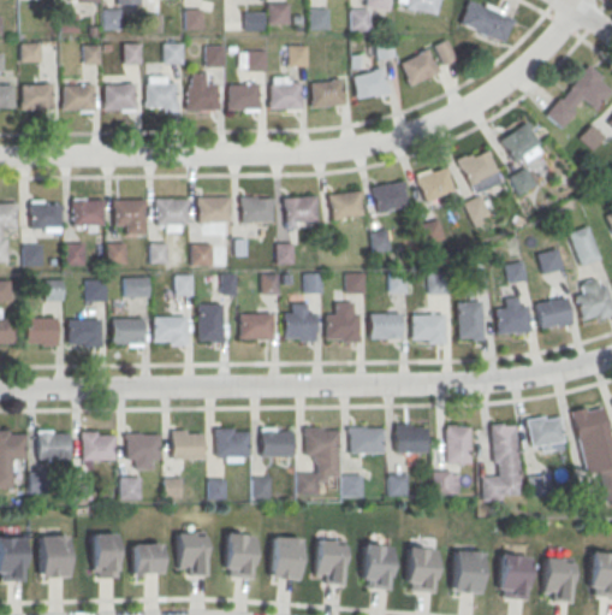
[(392,10),(392,0),(361,0),(360,7),(392,10)]
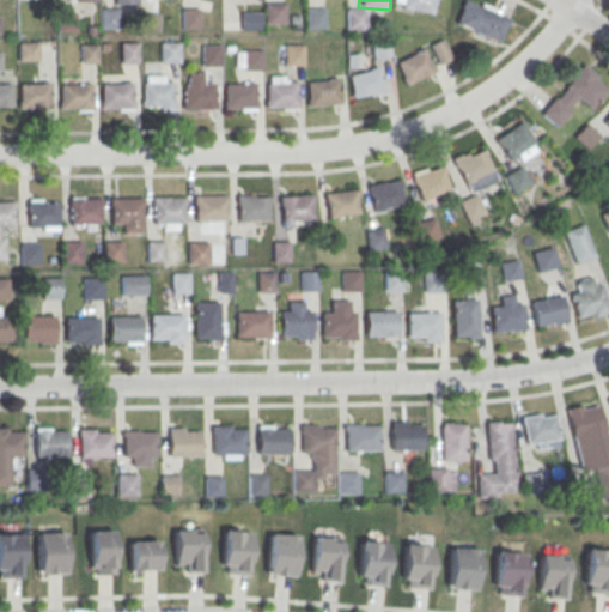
[(437,16),(439,0),(397,0),(396,6),(437,16)]
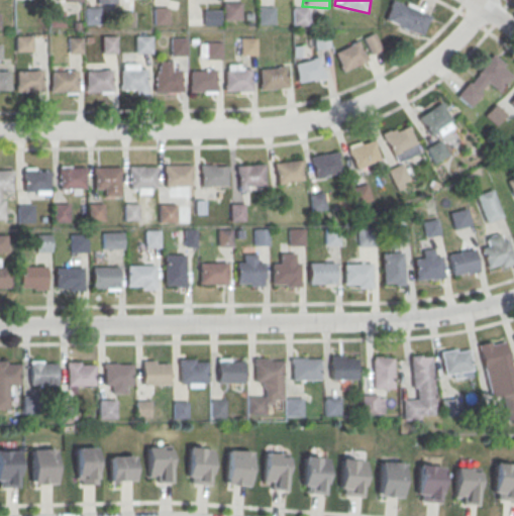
[(396,1),(388,20),(424,36),(432,16),(396,1)]
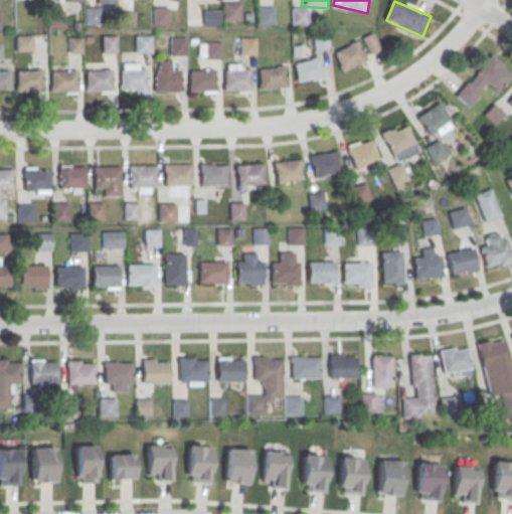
[(224,3),(242,2),(243,20),(225,20),(224,3)]
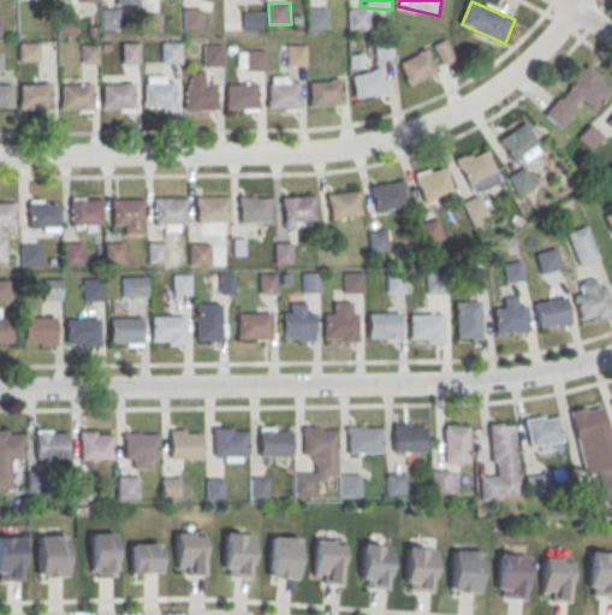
[(185,9),(203,9),(205,29),(185,29),(185,9)]
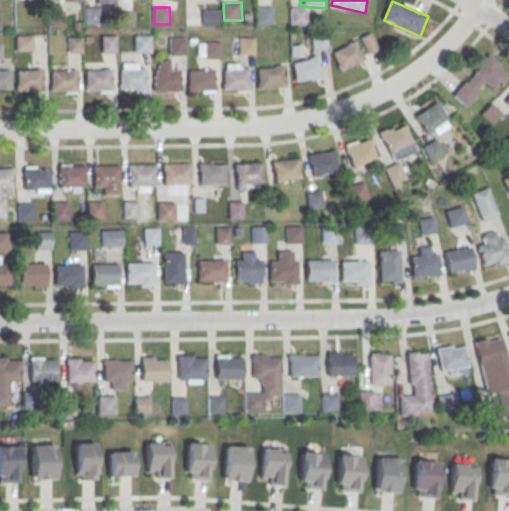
[(258,7),(273,7),(273,24),(258,24),(258,7)]
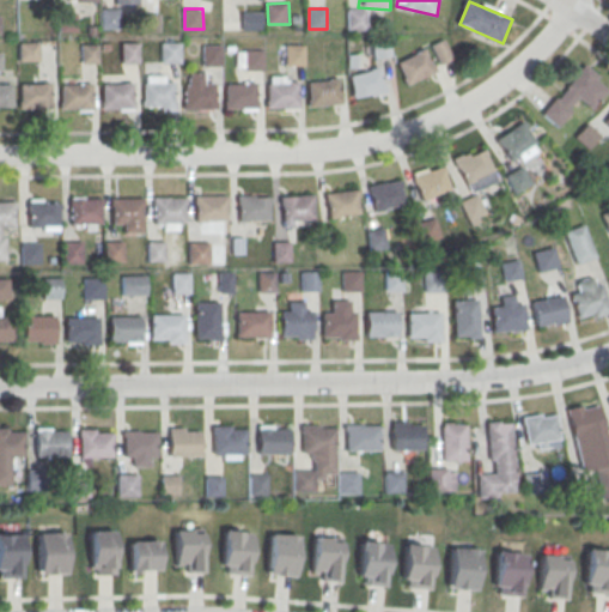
[(102,10),(121,10),(121,30),(103,30),(102,10)]
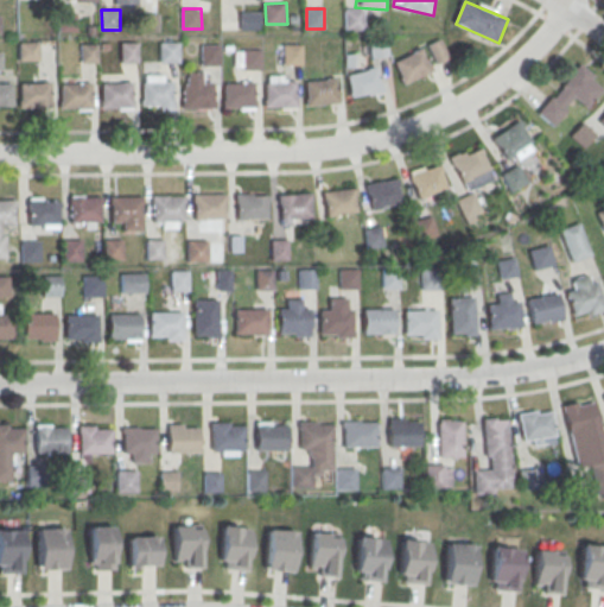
[(347,10),(364,10),(366,30),(347,30),(347,10)]
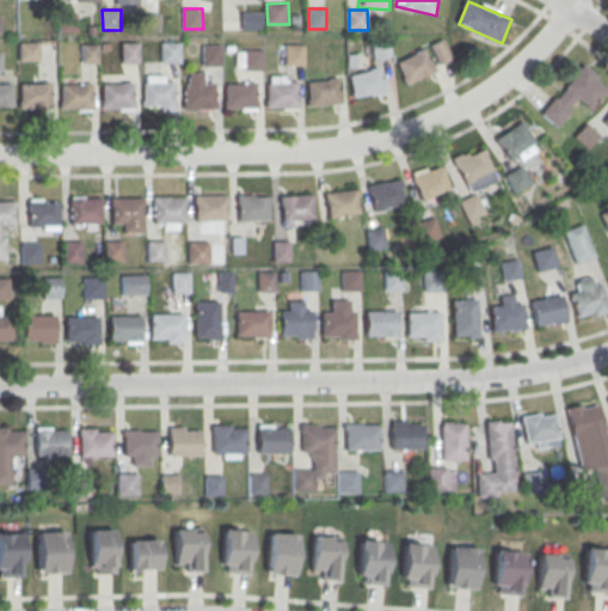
[(244,12),(263,12),(263,30),(244,30),(244,12)]
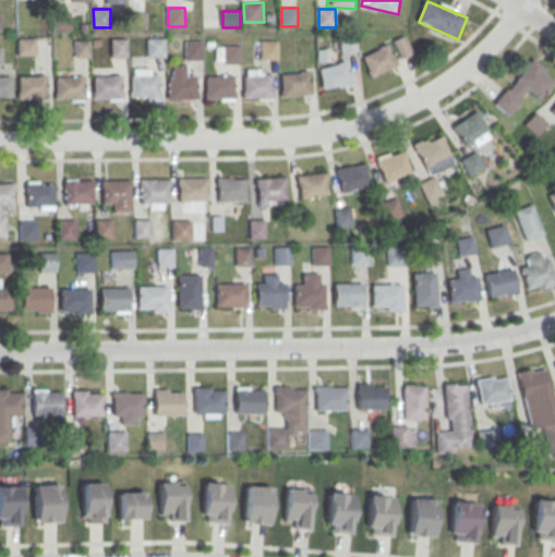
[(130,13),(146,12),(147,31),(130,32),(130,13)]
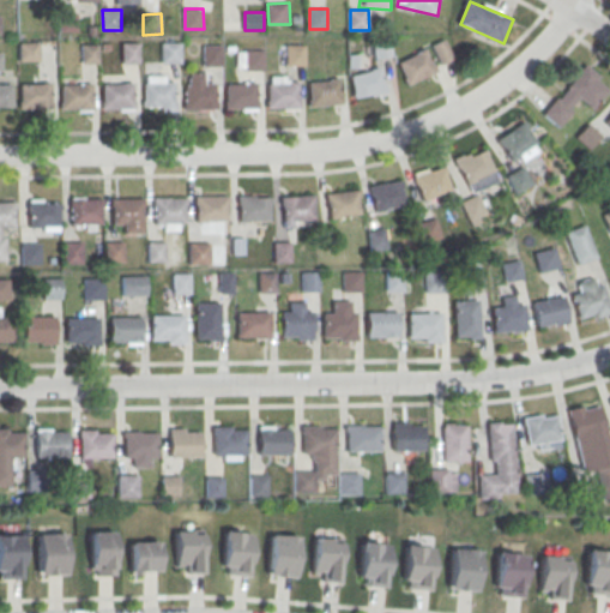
[(454,60),(446,41),(434,46),(444,65),(454,60)]
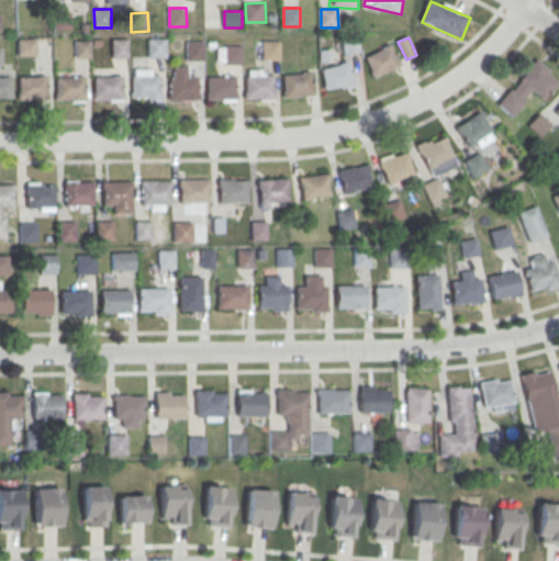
[(19,40),(37,38),(38,56),(19,57),(19,40)]
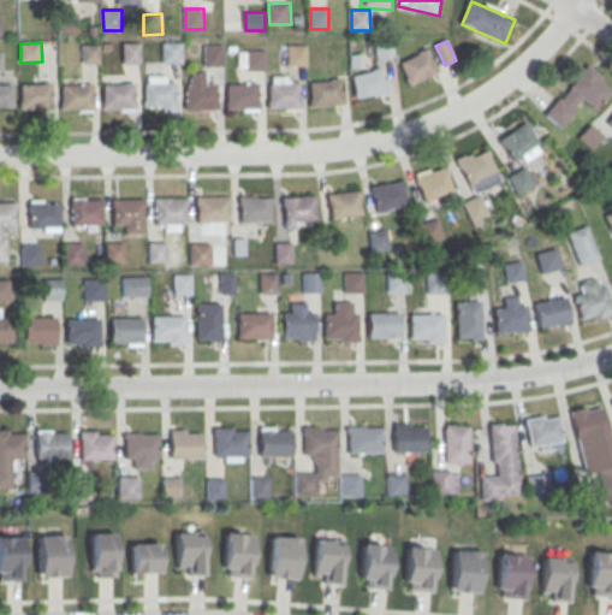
[(83,45),(101,43),(102,64),(83,65),(83,45)]
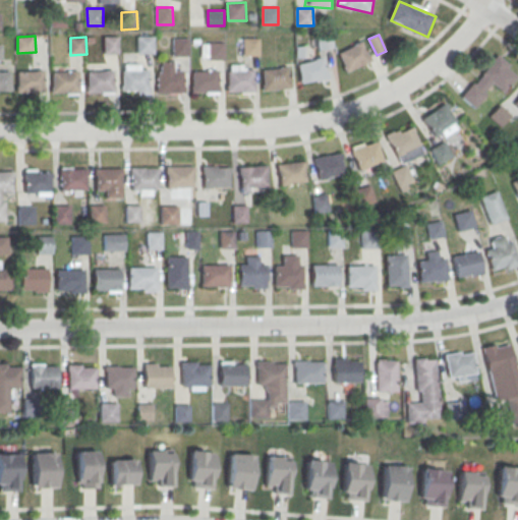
[(104,37),(120,37),(120,54),(105,54),(104,37)]
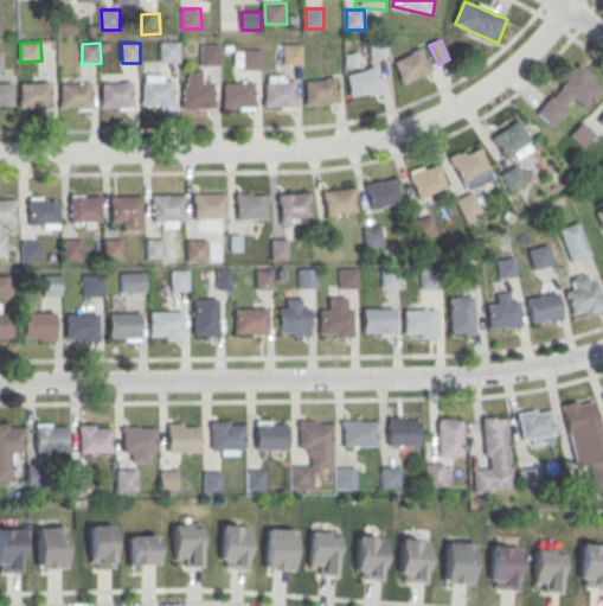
[(161,43),(180,43),(180,63),(162,63),(161,43)]
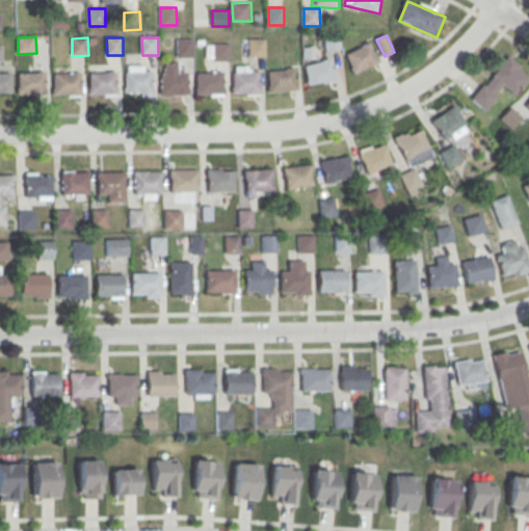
[(177,40),(193,40),(193,57),(178,57),(177,40)]
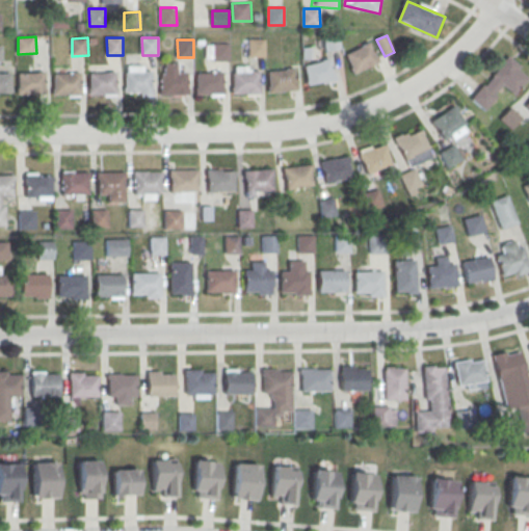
[(249,40),(265,40),(266,57),(249,57),(249,40)]
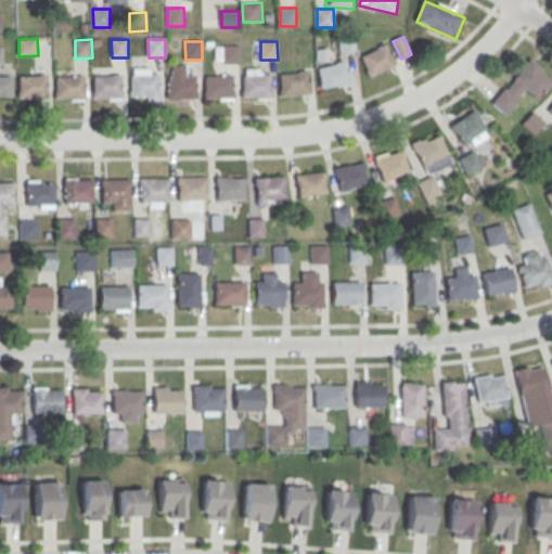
[(223,46),(241,46),(241,64),(225,64),(223,46)]
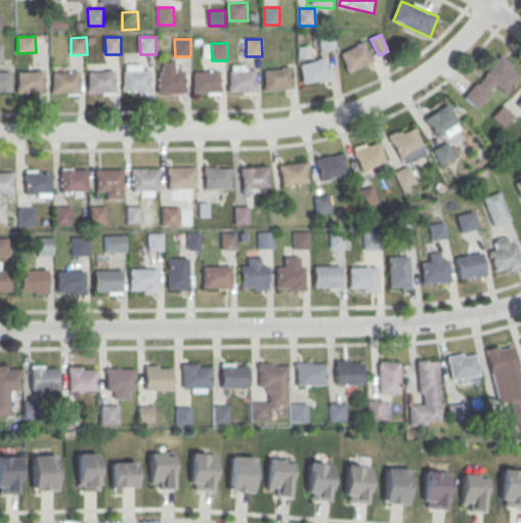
[(342,54),(365,43),(375,61),(351,74),(342,54)]
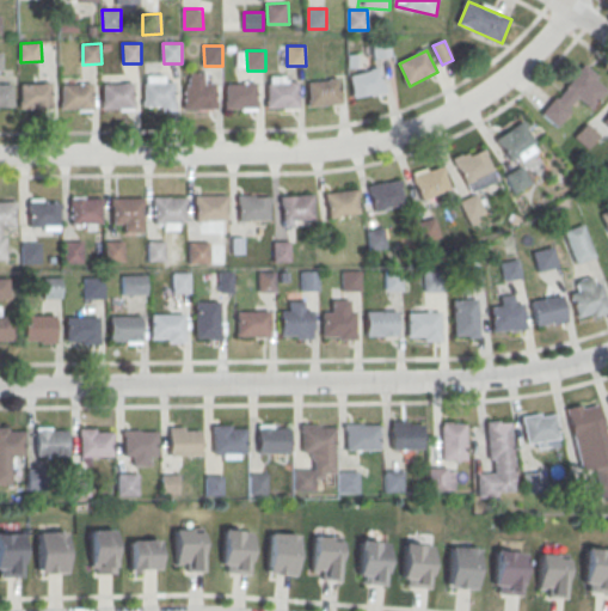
[(0,53),(0,109),(13,109),(13,85),(0,85),(0,72),(5,72),(4,53),(0,53)]
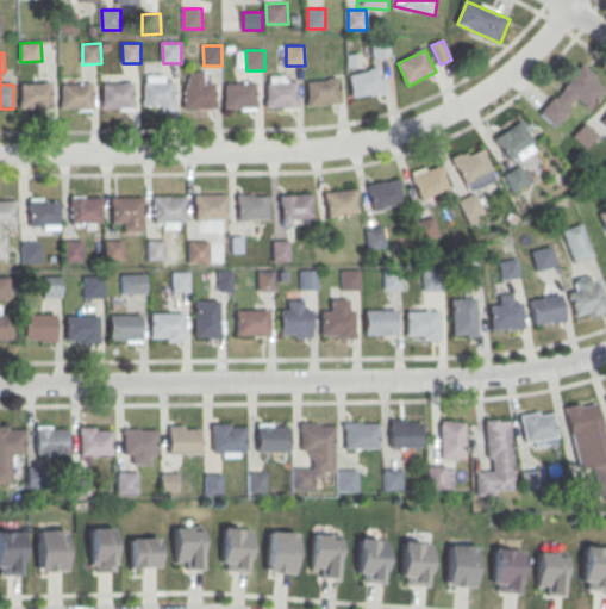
[(585,64),(579,70),(580,72),(566,87),(568,89),(558,100),(556,99),(543,113),(558,126),(572,112),(568,110),(579,98),(592,109),(605,93),(605,88),(595,80),(599,76),(585,64)]
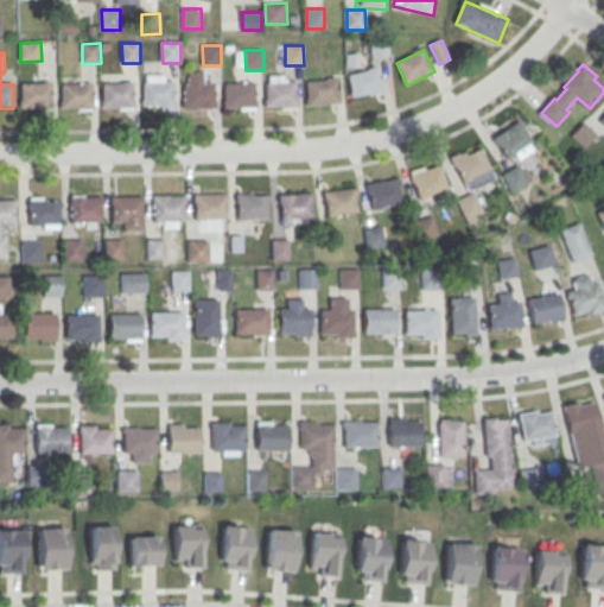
[(387,90),(379,65),(348,75),(355,100),(387,90)]
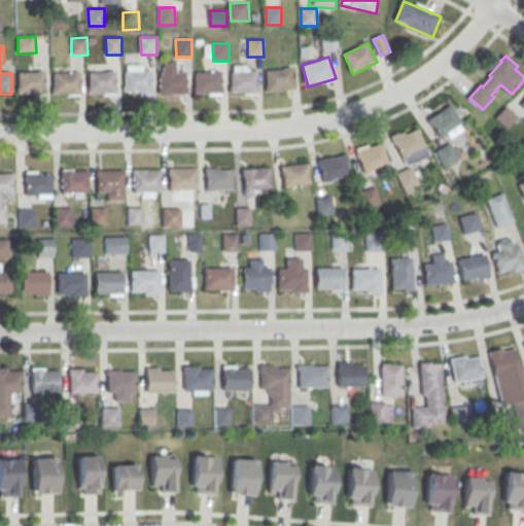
[(267,72),(293,69),(295,91),(269,93),(267,72)]
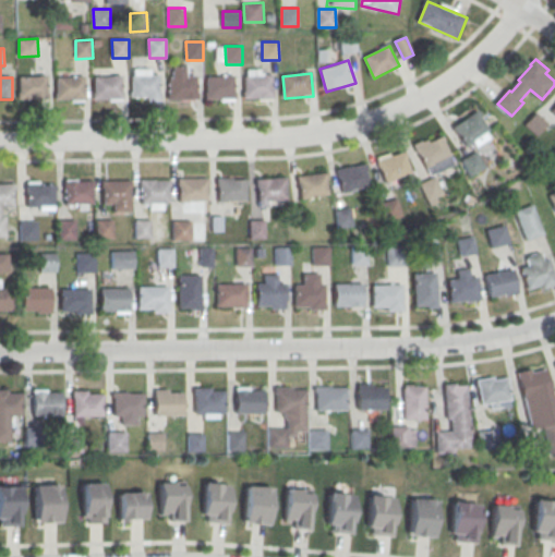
[(20,77),(21,99),(48,98),(47,76),(20,77)]
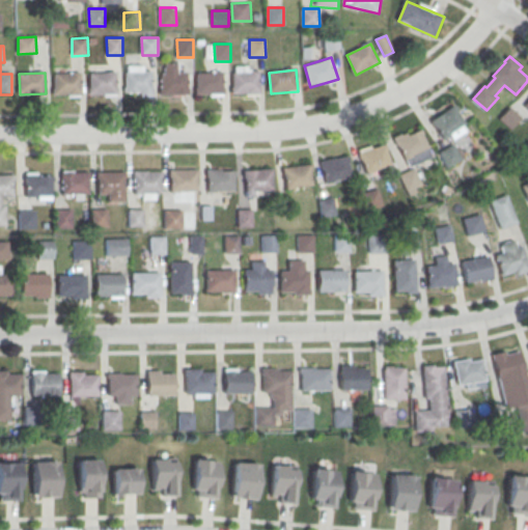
[(90,73),(90,93),(116,93),(116,73),(90,73)]
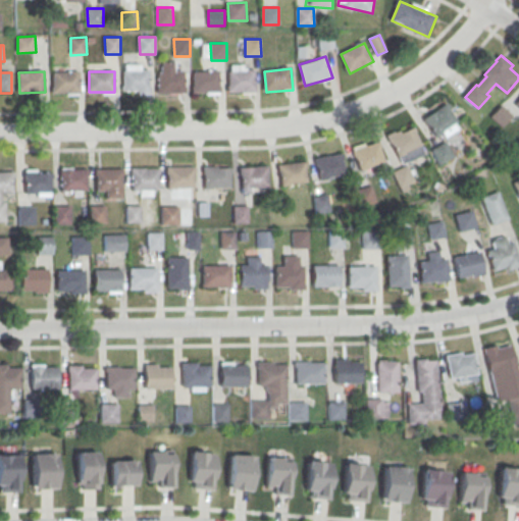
[(123,71),(124,92),(150,92),(150,71),(123,71)]
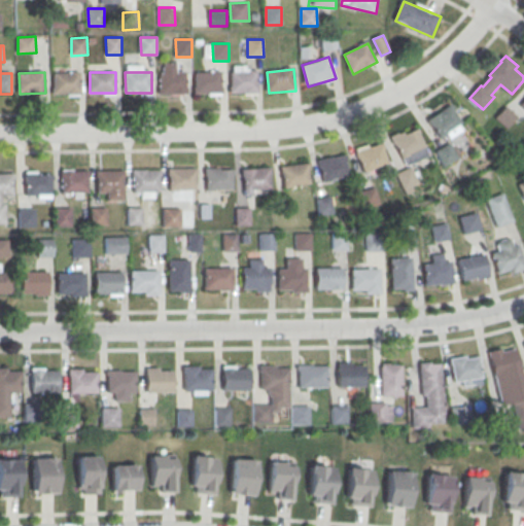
[(160,73),(160,94),(186,93),(185,72),(160,73)]
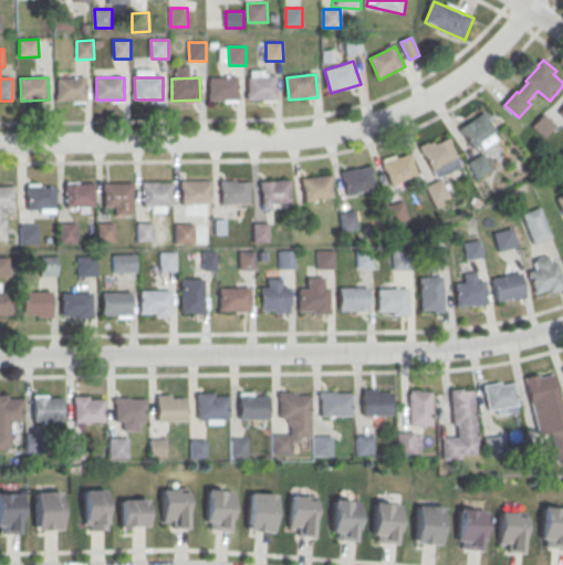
[(210,79),(210,101),(239,100),(238,77),(210,79)]
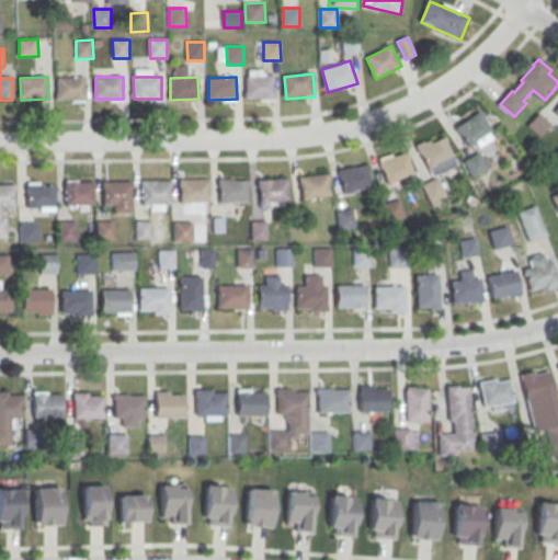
[(247,77),(248,99),(275,99),(274,77),(247,77)]
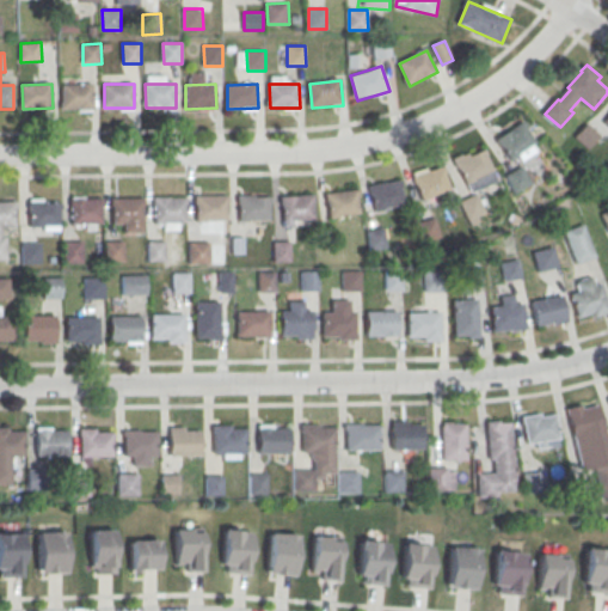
[(62,85),(63,109),(93,109),(92,85),(62,85)]
